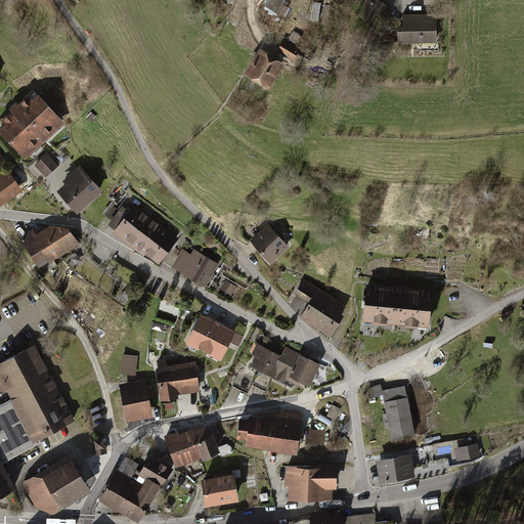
[(282,0),(270,0),(266,8),(280,16),(289,3),(282,0)]
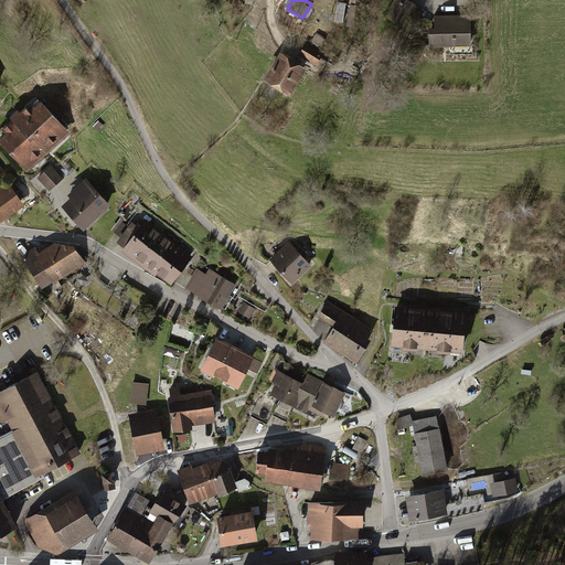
[(469,17),(436,17),(436,44),(469,44),(469,17)]
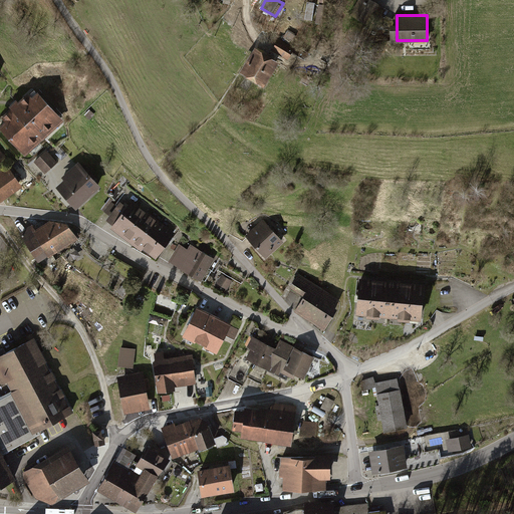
[(295,48),(278,38),(271,49),(289,59),(295,48)]
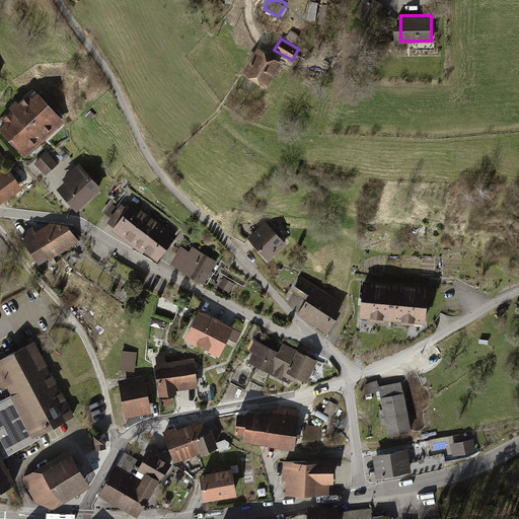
[(281,62),(256,47),(240,73),(265,88),(281,62)]
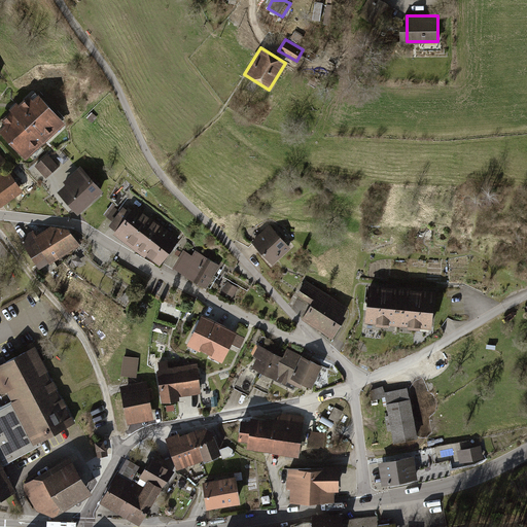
[(7,129),(0,135),(25,162),(65,124),(40,98),(34,103),(31,100),(22,108),(19,105),(10,113),(13,116),(4,125),(7,129)]
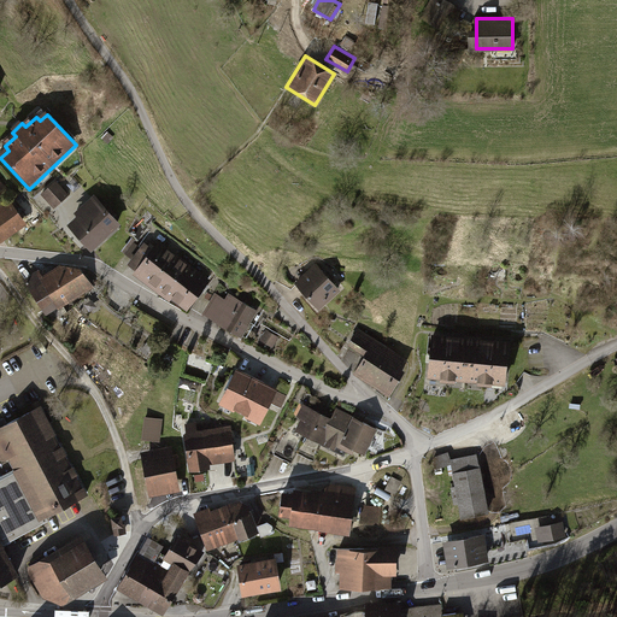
[(115,137),(107,130),(101,136),(109,144),(115,137)]
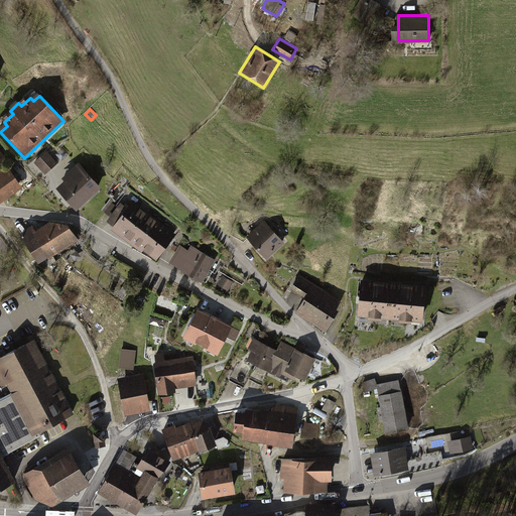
[(45,149),(33,161),(44,173),(56,161),(45,149)]
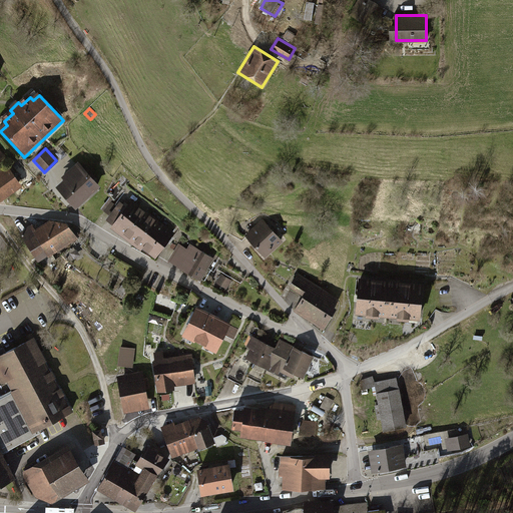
[(102,184),(79,158),(63,172),(68,178),(58,186),(77,207),(102,184)]
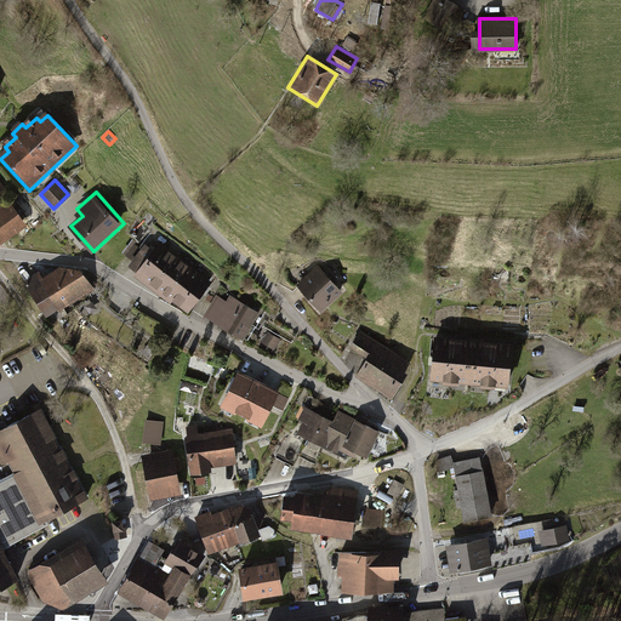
[(0,206),(0,243),(1,244),(27,224),(9,201),(0,206)]
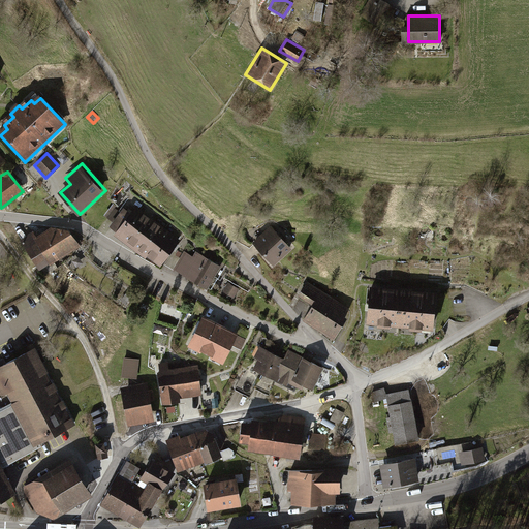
[(134,207),(115,235),(160,268),(180,239),(134,207)]
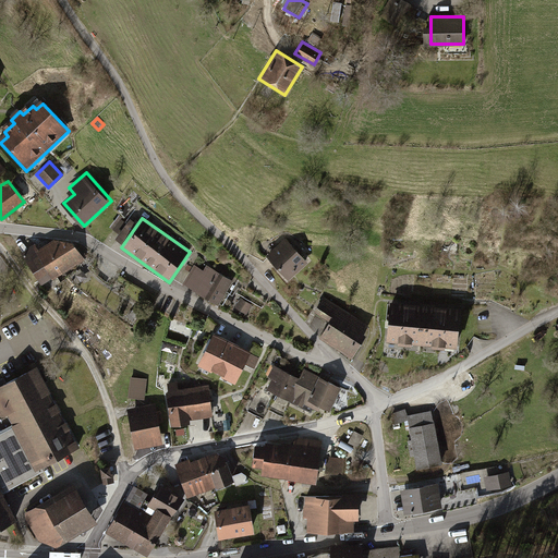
[(288,241),(268,259),(292,284),(312,266),(288,241)]
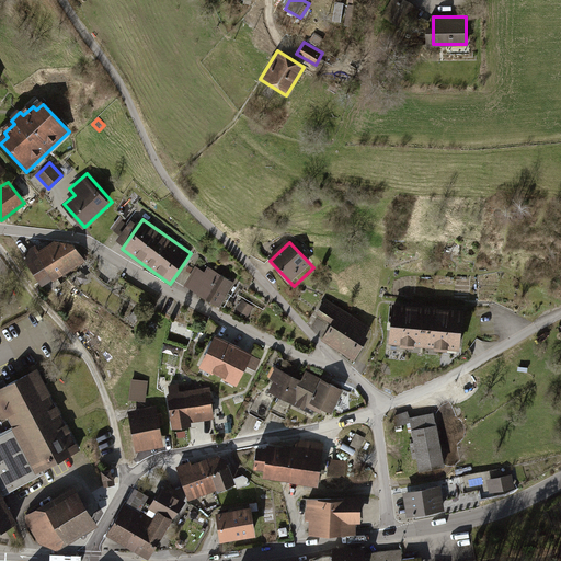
[(39,253),(58,282),(86,264),(72,244),(55,243),(39,253)]
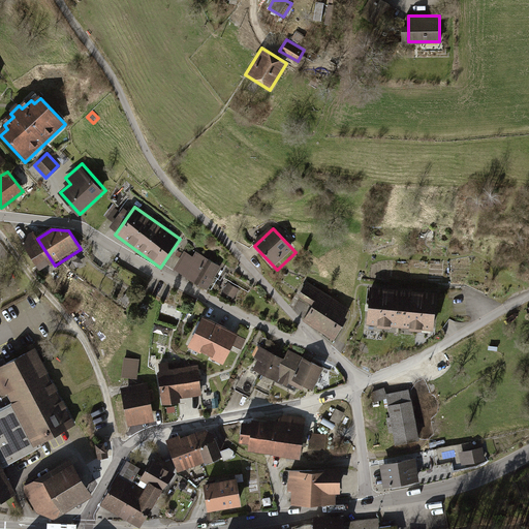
[(55,266),(37,239),(33,232),(22,240),(27,247),(24,249),(41,275),(55,266)]
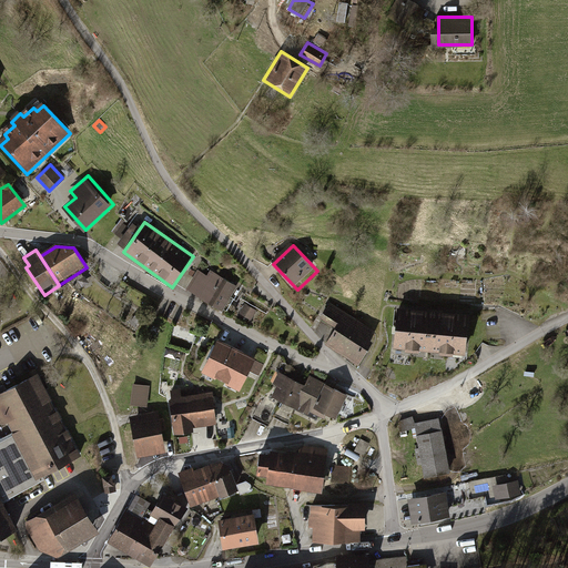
[(185,287),(222,312),(237,290),(211,271),(208,274),(199,267),(185,287)]
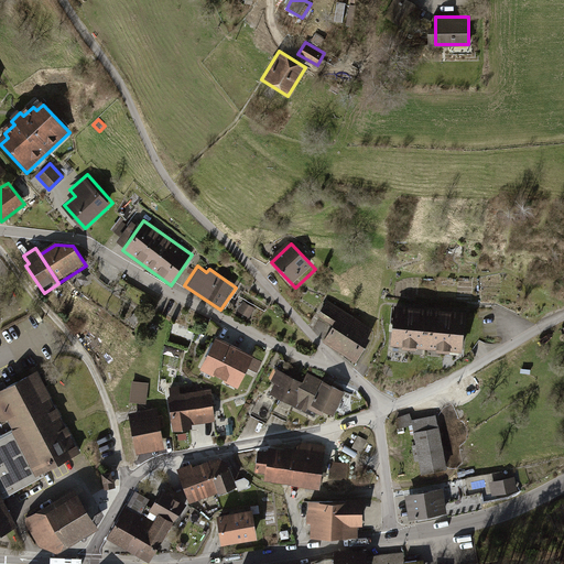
[(256,310),(245,302),(238,312),(249,320),(256,310)]
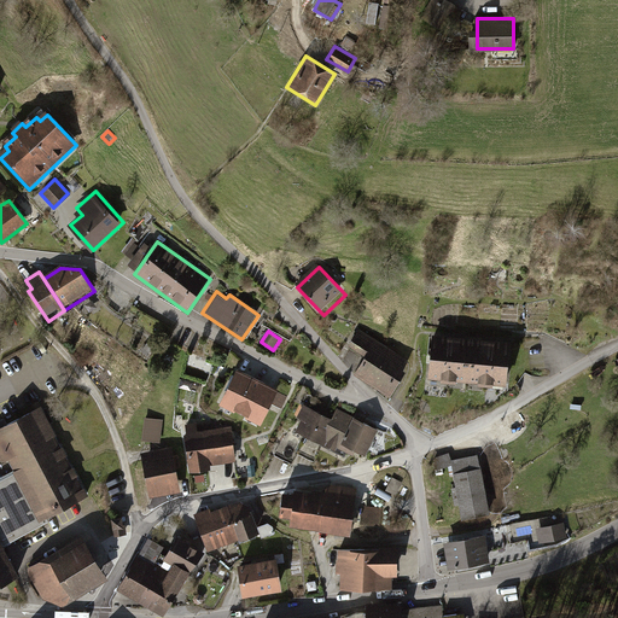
[(368,355),(397,373),(400,369),(396,367),(398,357),(359,331),(350,343),(368,355)]
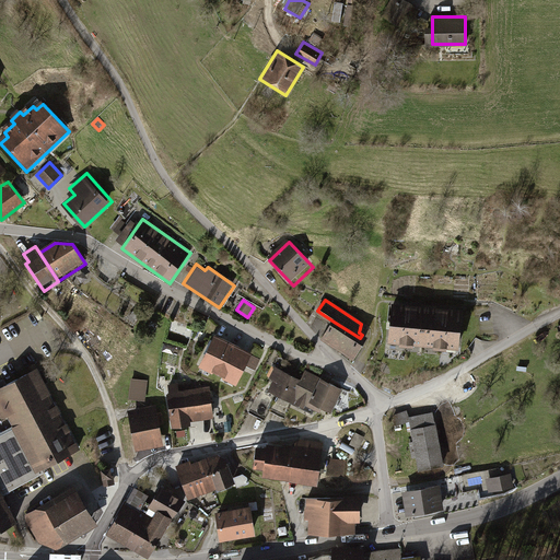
[(416,306),(392,304),(388,346),(411,348),(416,306)]
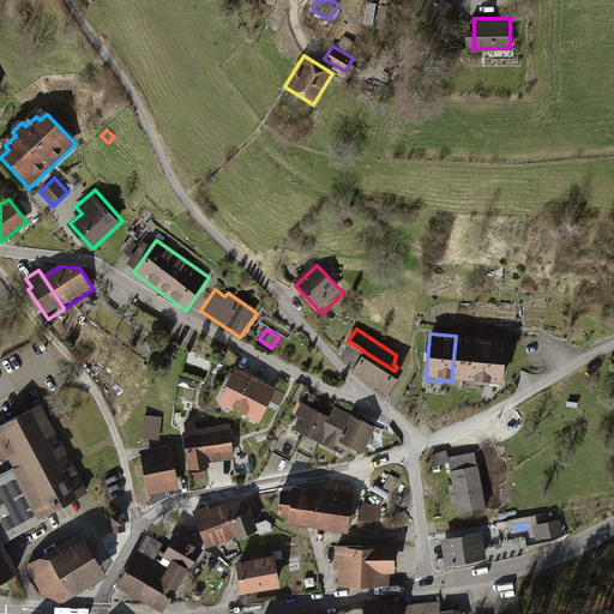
[(482,338),(456,336),(451,381),(477,384),(482,338)]
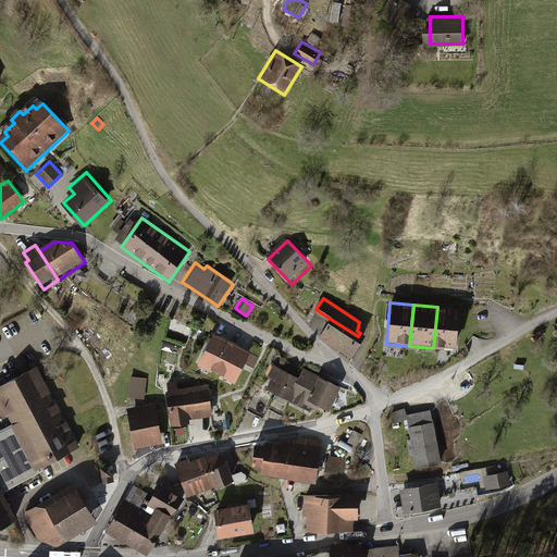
[(460,308),(437,307),(433,348),(457,350),(460,308)]
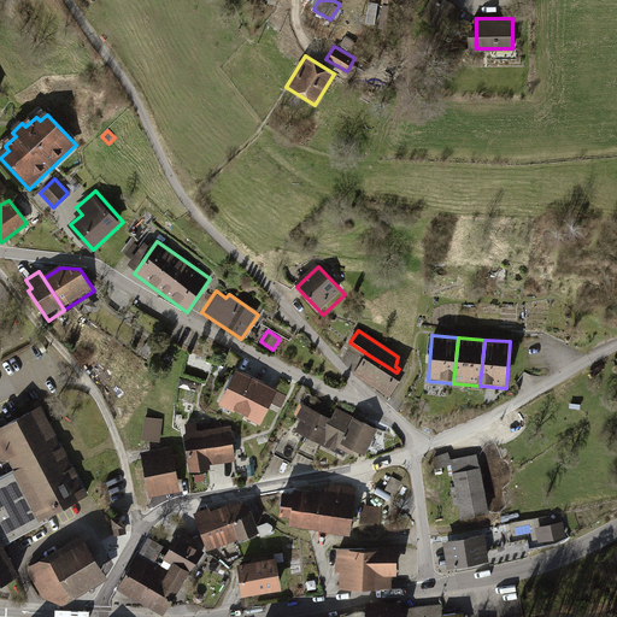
[(389,393),(401,375),(397,372),(368,354),(356,371),(389,393)]
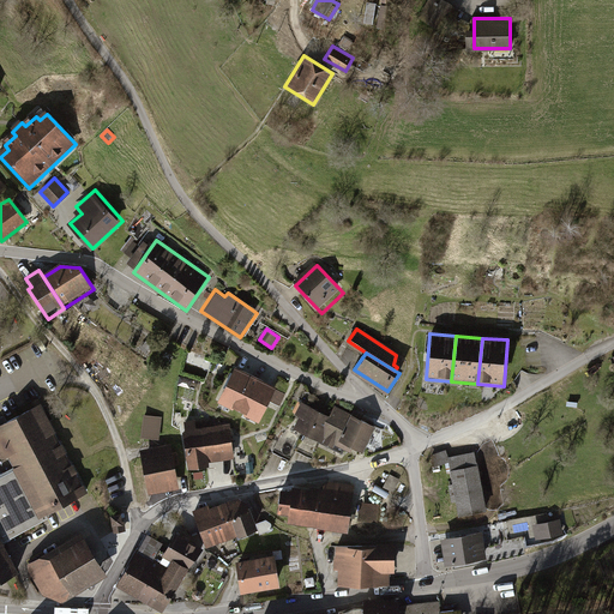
[(280,391),(238,369),(220,407),(262,427),(280,391)]
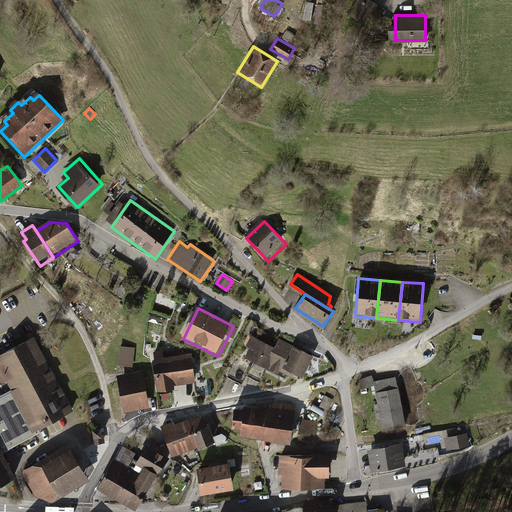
[(160,317),(151,314),(149,320),(158,323),(160,317)]
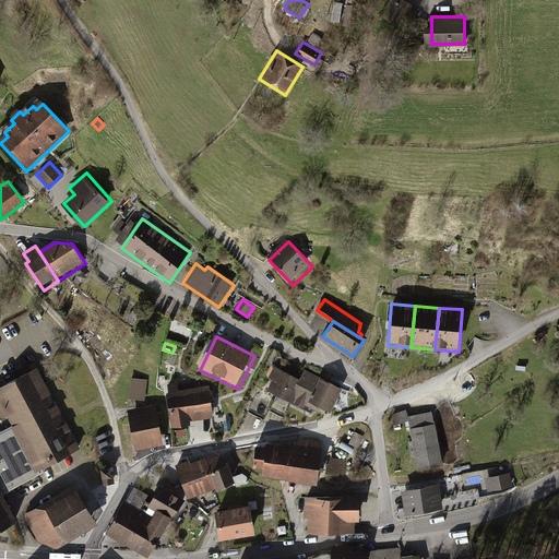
[(43,472),(40,466),(79,447),(36,367),(6,383),(0,385),(0,415),(0,416),(7,413),(14,427),(0,435),(0,483),(4,491),(43,472)]
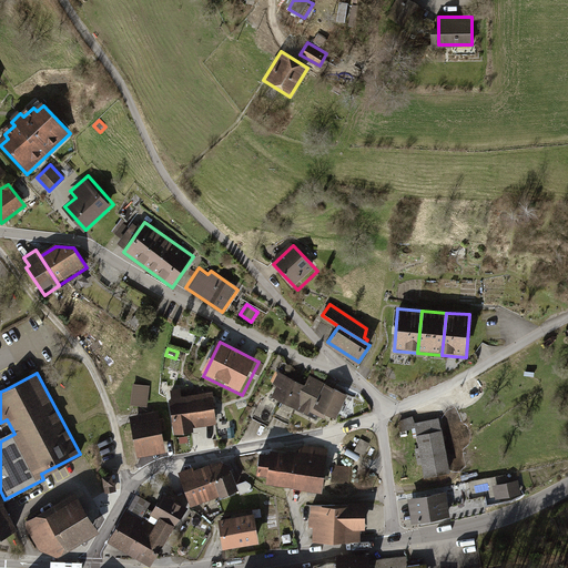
[(296,407),(307,386),(284,375),(274,396),(296,407)]
